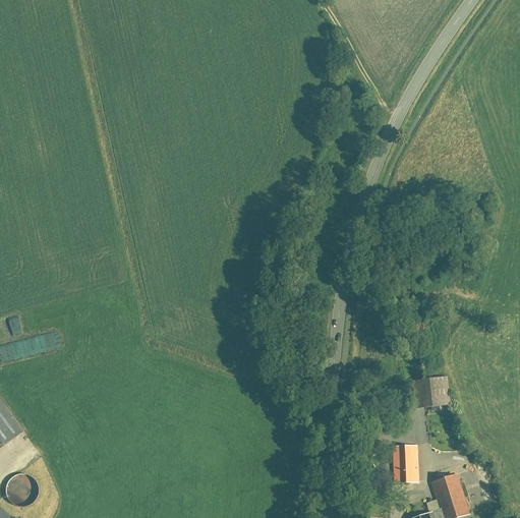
[(413,406),(443,403),(439,376),(410,380),(413,406)]
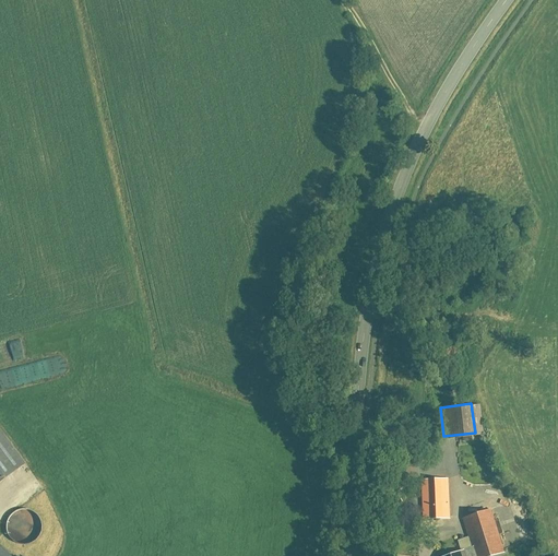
[(0,477),(20,463),(0,436),(0,477)]
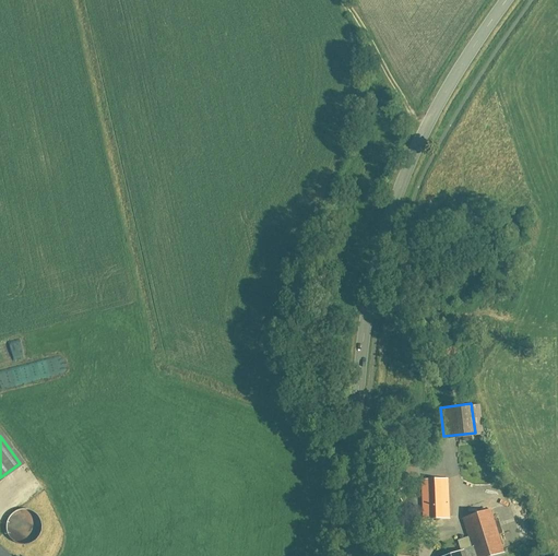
[(425,517),(449,515),(446,475),(422,477),(425,517)]
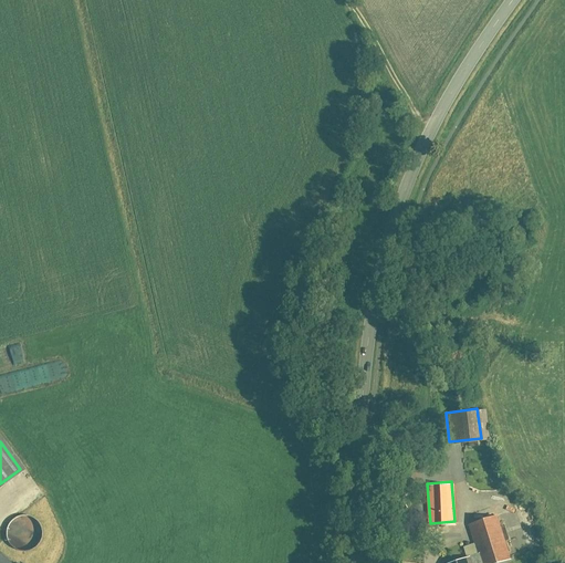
[(468,520),(481,562),(506,562),(490,512),(468,520)]
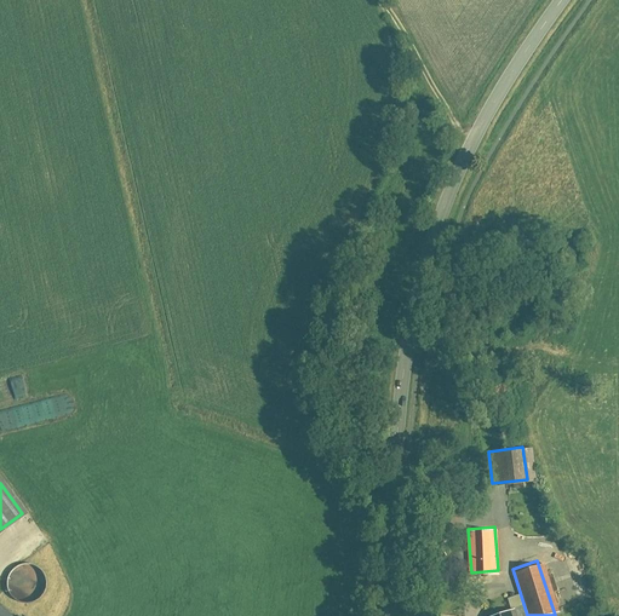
[(7,574),(6,581),(6,587),(9,593),(12,598),(18,602),(24,603),(32,603),(38,600),(43,596),(45,589),(46,583),(45,576),(41,571),(36,566),(30,564),(23,563),(17,565),(12,569),(7,574)]
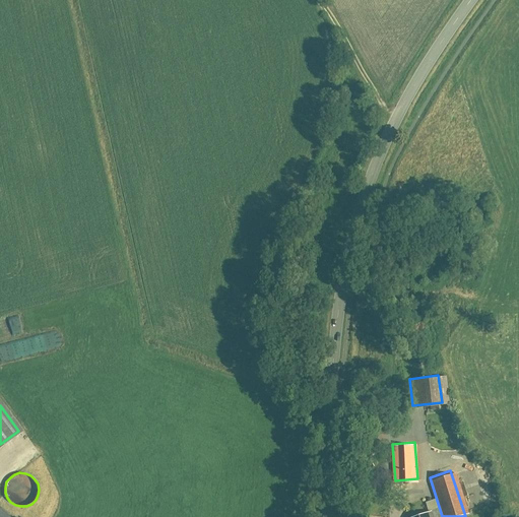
[(12,516),(0,506),(0,516),(12,516)]
